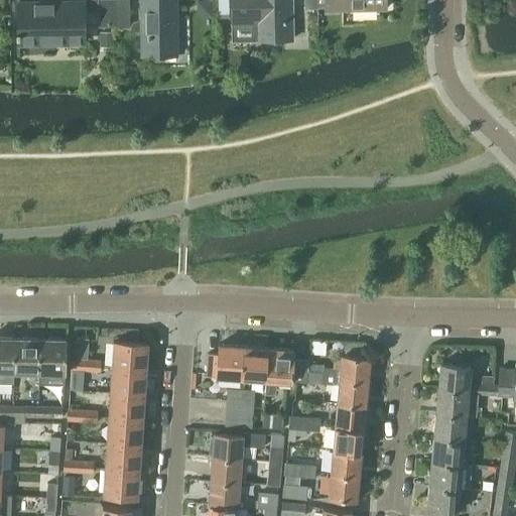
[(18,29),(16,29),(16,35),(18,34),(18,43),(84,41),(83,9),(98,8),(98,26),(115,26),(115,0),(65,0),(66,1),(17,3),(18,29)]
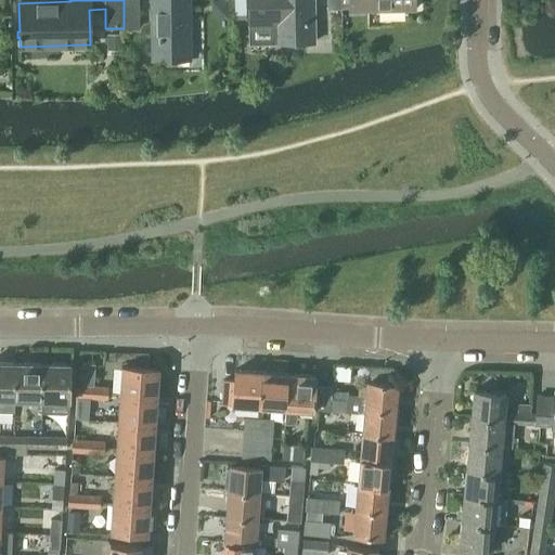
[(138,0),(124,0),(124,28),(138,27),(138,0)]
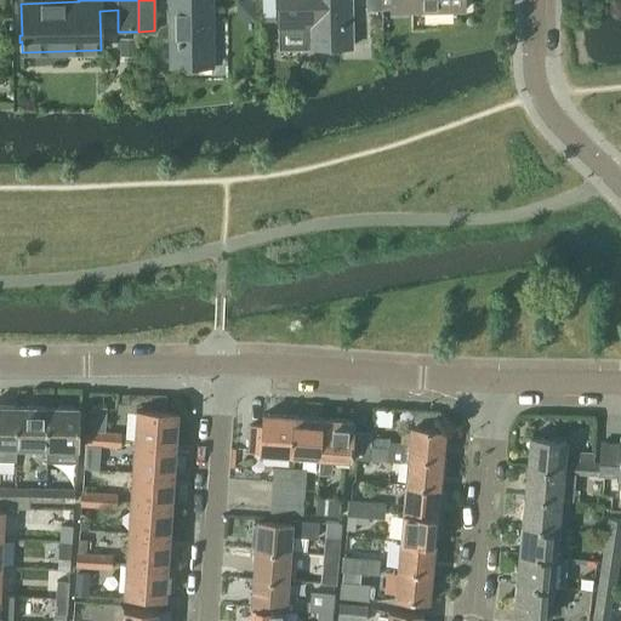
[(169,0),(170,67),(214,66),(212,0),(169,0)]
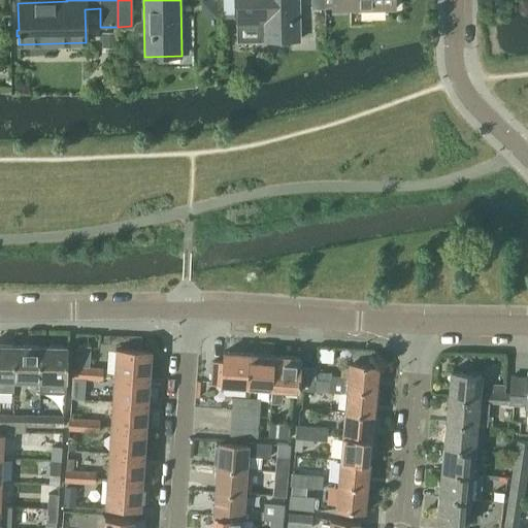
[(202,12),(205,15),(217,15),(217,0),(202,0),(202,12)]
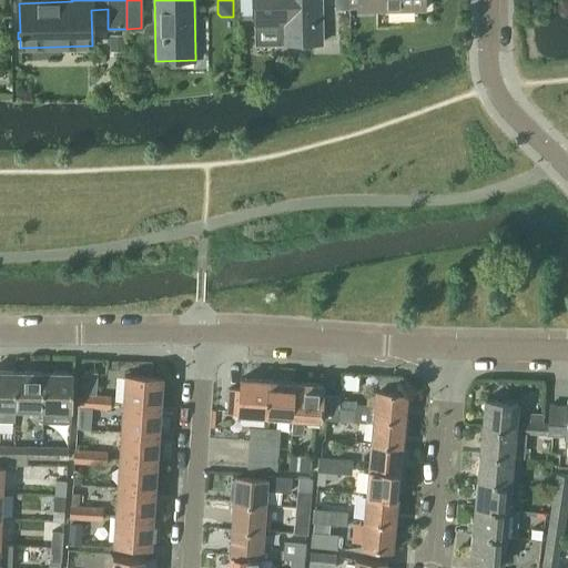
[(239,0),(240,17),(252,17),(251,0),(239,0)]
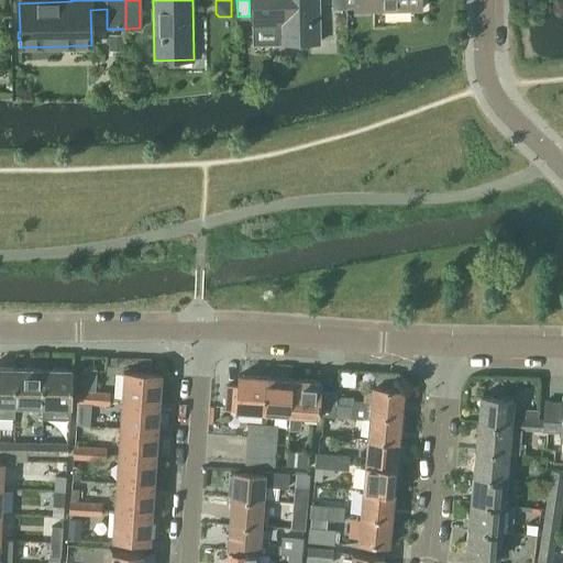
[(319,43),(318,0),(251,0),(252,25),(279,25),(279,44),(319,43)]
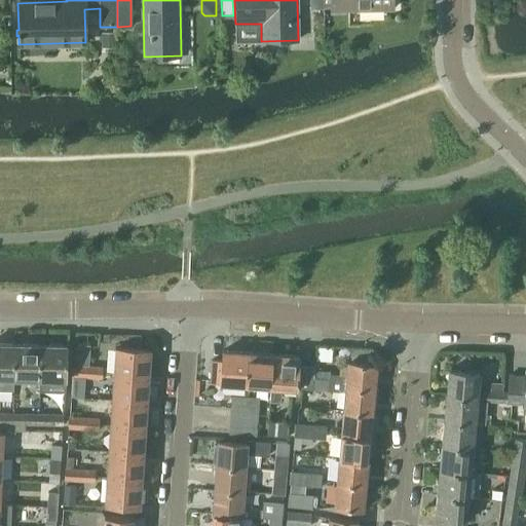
[(323,0),(324,7),(331,7),(331,9),(393,8),(392,0),(323,0)]
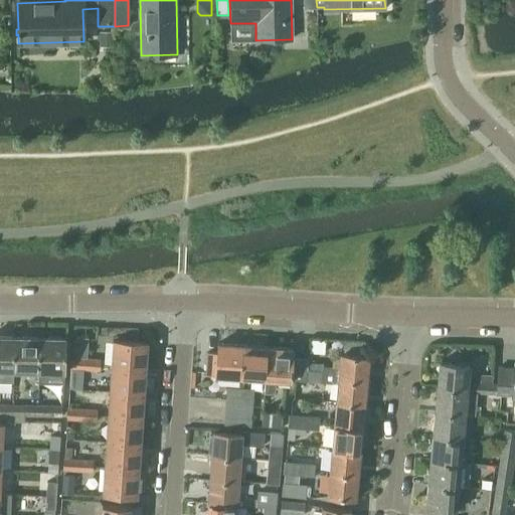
[(98,45),(111,45),(111,30),(98,30),(98,45)]
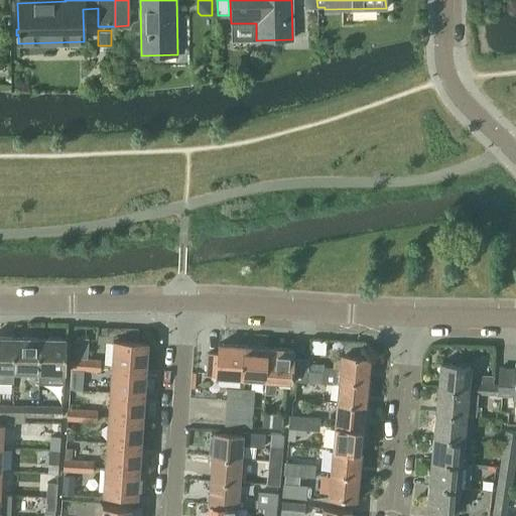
[(0,382),(13,383),(13,371),(14,337),(0,336),(0,382)]
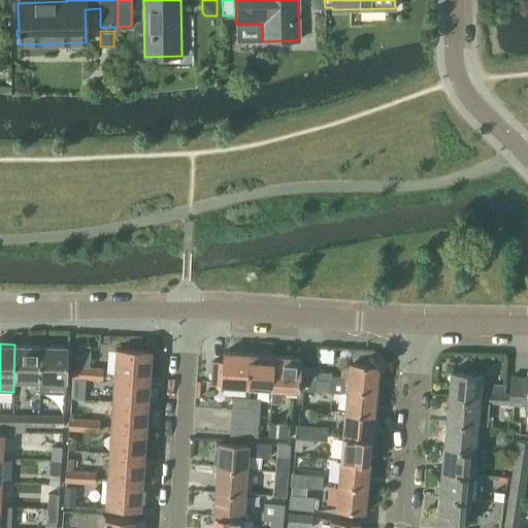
[(14,344),(13,380),(39,380),(39,344),(14,344)]
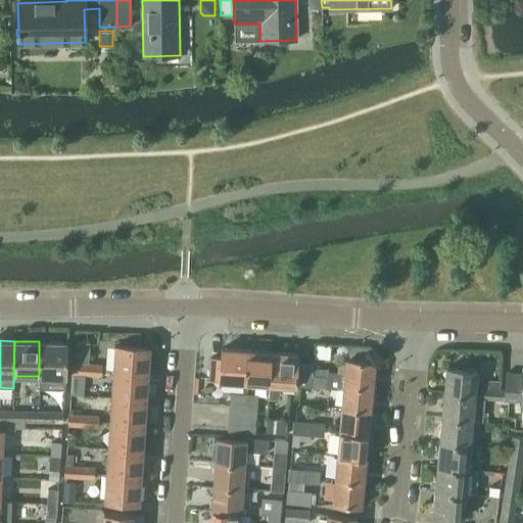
[(39,376),(38,388),(65,388),(65,342),(39,341),(39,376)]
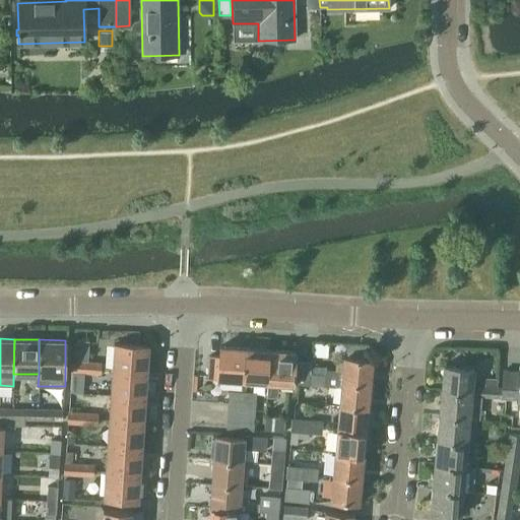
[(88,340),(76,339),(74,359),(86,361),(88,340)]
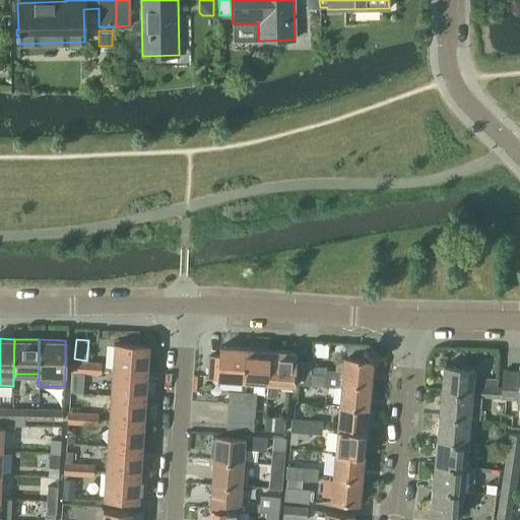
[(114,342),(112,369),(146,371),(148,344),(114,342)]
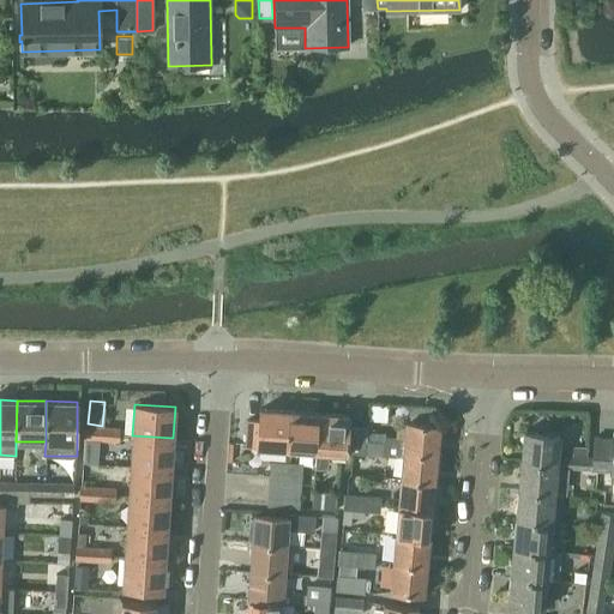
[(246,419),(245,445),(251,446),(270,447),(288,449),(290,410),(259,408),(259,420),(246,419)]
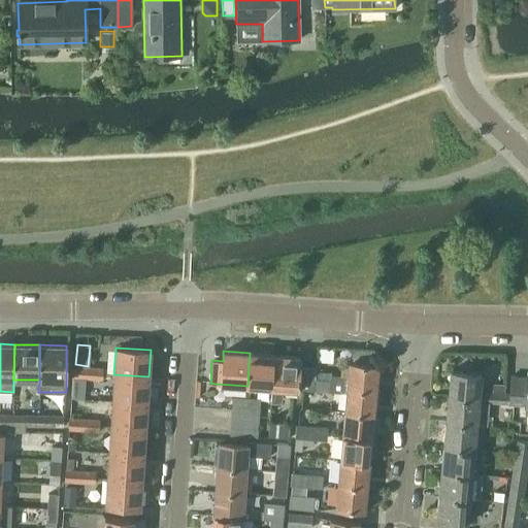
[(250,353),(248,386),(272,388),(274,355),(250,353)]
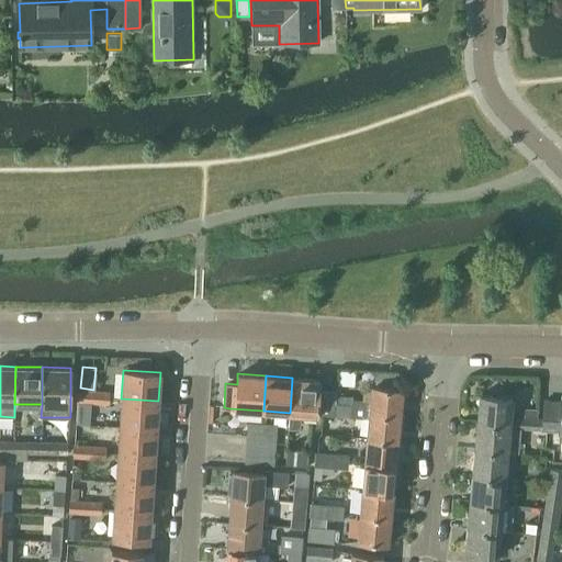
[(290,413),(289,425),(298,426),(299,413),(301,413),(316,414),(316,413),(323,413),(334,414),(335,398),(336,392),(318,391),(319,380),(292,378),(290,413)]
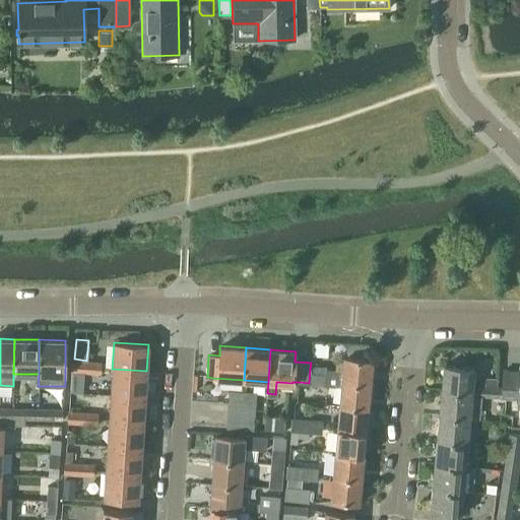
[(324,370),(323,384),(340,385),(341,381),(370,384),(373,360),(343,356),(342,372),(324,370)]
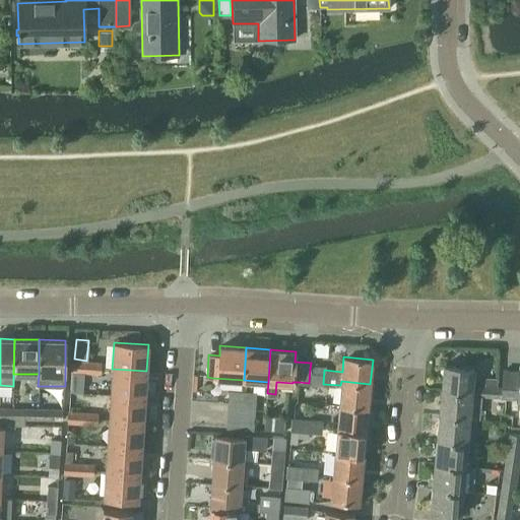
[(71,361),(71,371),(85,372),(86,362),(71,361)]
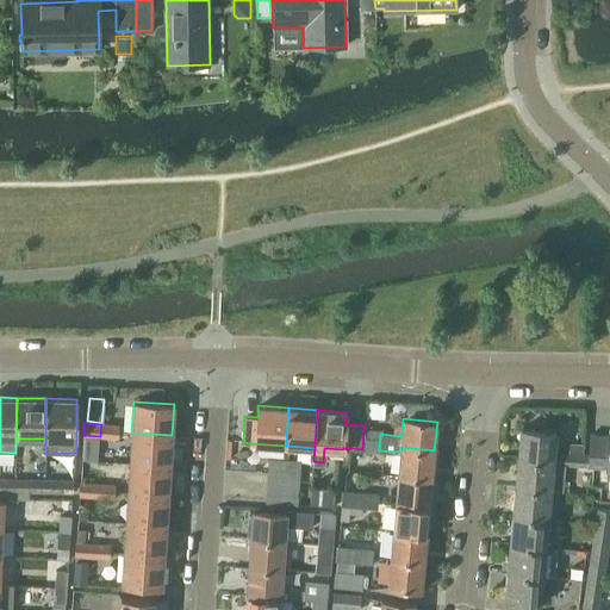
[(101,424),(100,436),(117,437),(117,431),(118,425),(101,424)]
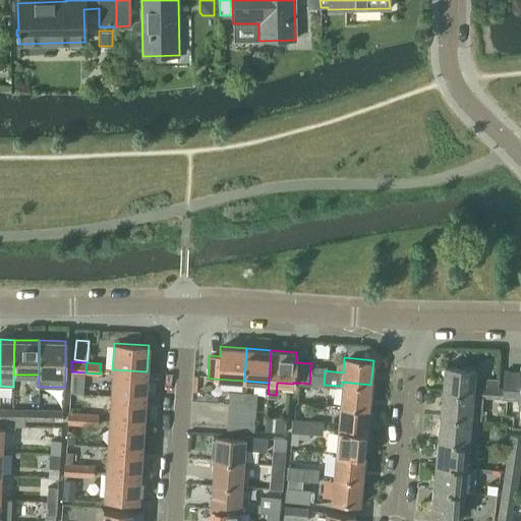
[(444,365),(442,391),(472,394),(472,396),(482,397),(488,397),(488,388),(498,388),(498,380),(486,379),(486,387),(473,387),(474,368),(469,368),(464,367),(444,365)]
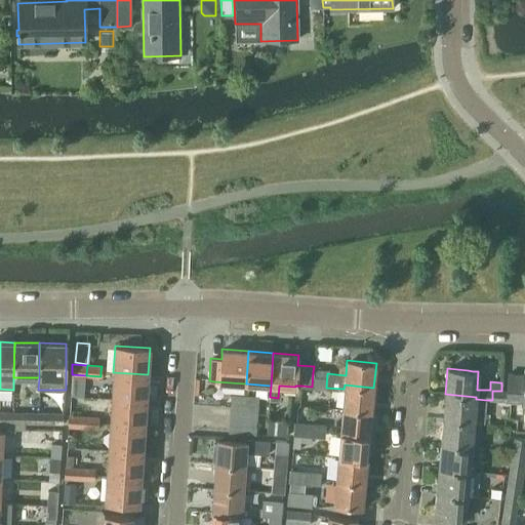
[(507,391),(506,401),(510,401),(521,402),(521,412),(524,412),(524,368),(524,369),(524,368),(523,374),(508,373),(507,391)]
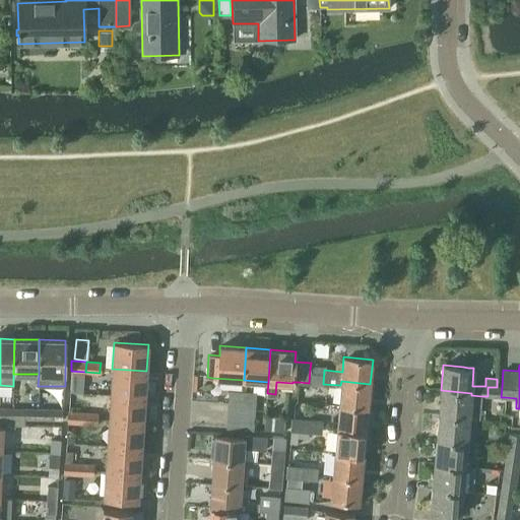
[(112,369),(111,394),(144,396),(146,371),(112,369)]
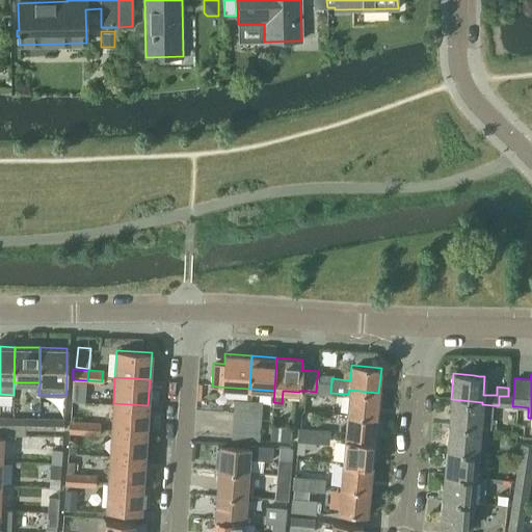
[(317,377),(316,392),(330,393),(331,378),(317,377)]
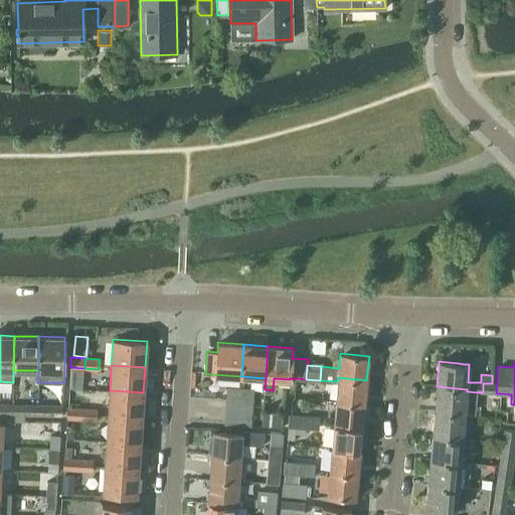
[(337,381),(336,400),(364,403),(366,380),(338,377),(337,381)]
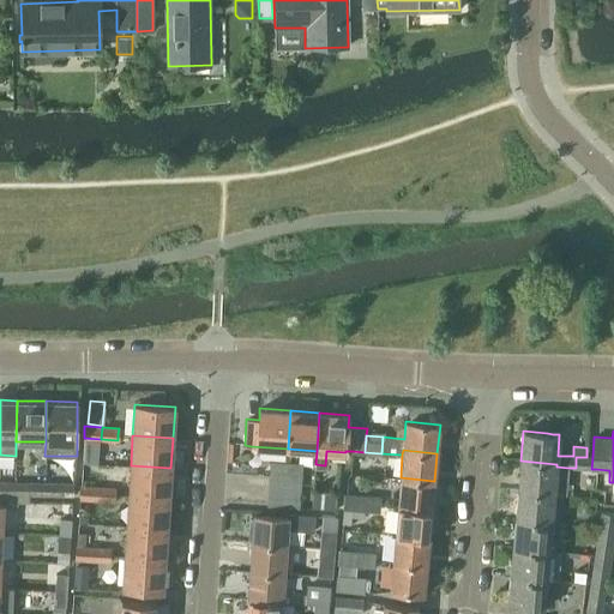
[(576,457),(576,468),(591,469),(593,457),(587,457),(576,457)]
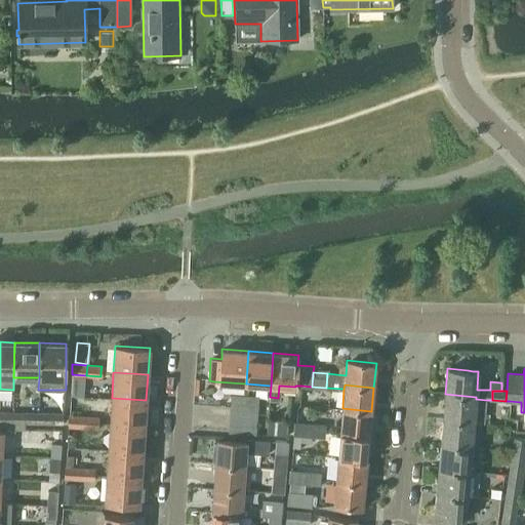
[(445,394),(442,418),(474,420),(484,421),(486,400),(476,399),(476,397),(445,394)]
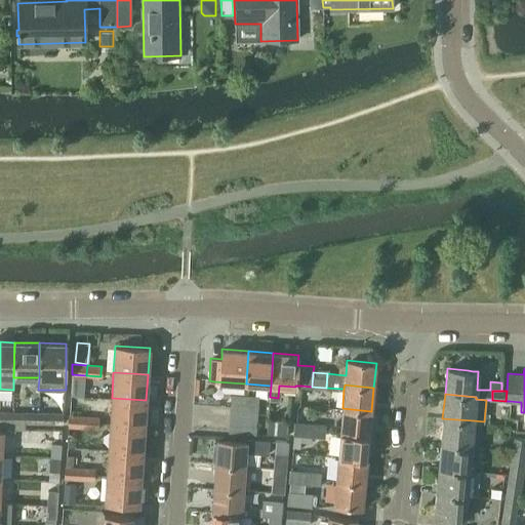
[(231,406),(230,418),(255,420),(256,409),(243,408),(244,396),(232,395),(231,406)]
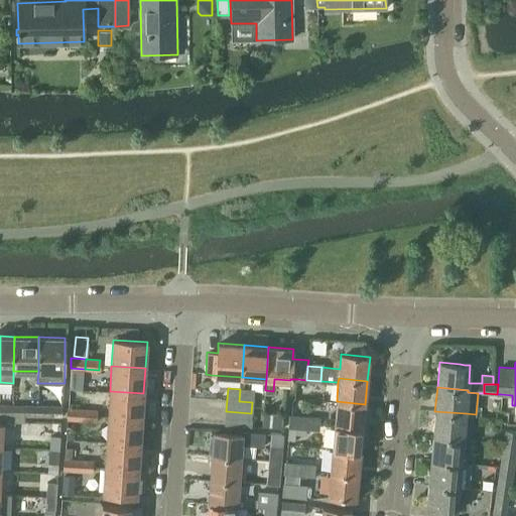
[(240,389),(239,401),(252,402),(252,390),(241,389),(240,389)]
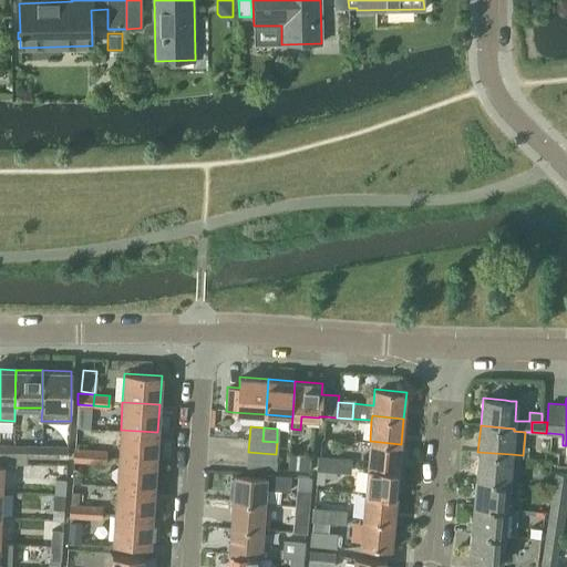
[(121,430),(119,457),(156,460),(157,432),(121,430)]
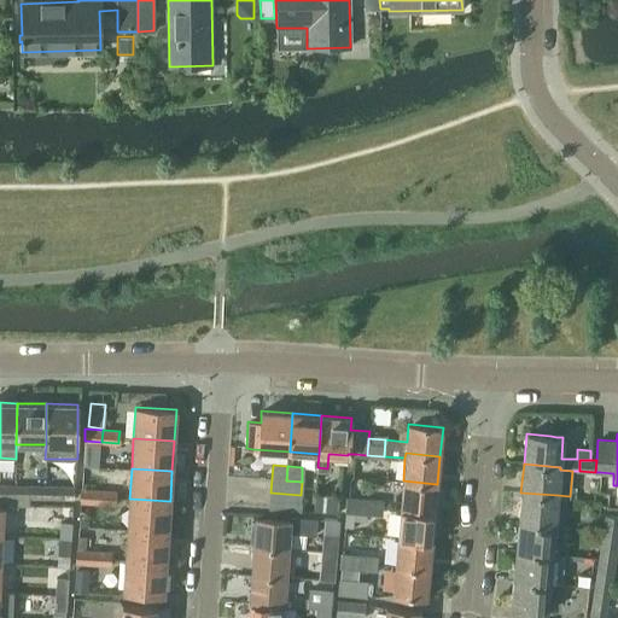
[(403,481),(400,508),(435,512),(437,484),(403,481)]
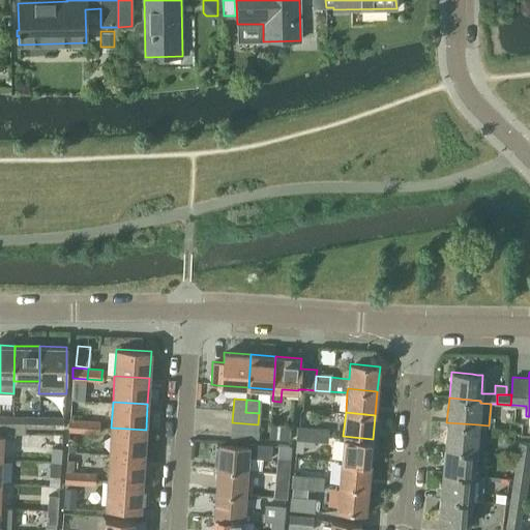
[(0,424),(12,425),(12,416),(0,415),(0,424)]
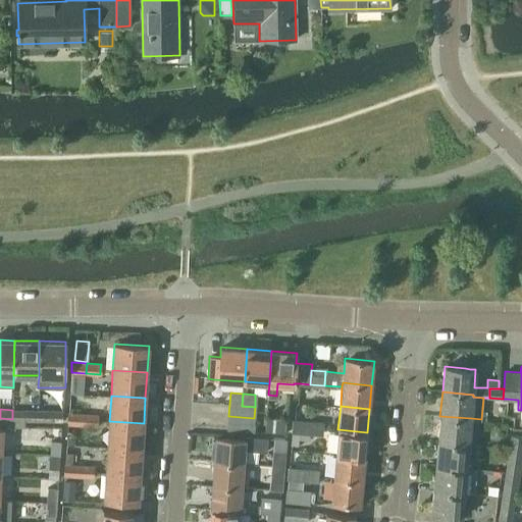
[(22,410),(21,420),(37,420),(37,410),(22,410)]
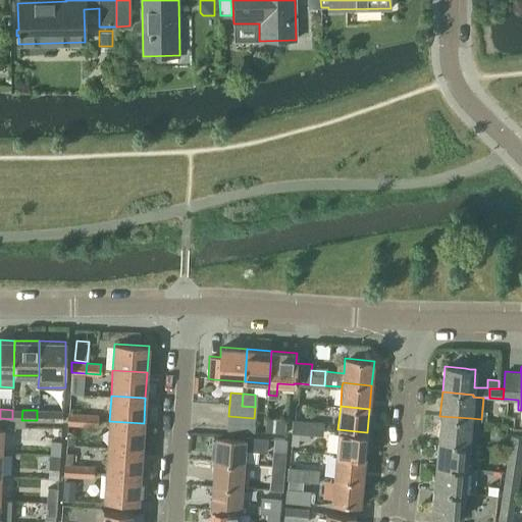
[(37,410),(37,420),(53,420),(53,411),(51,411),(37,410)]
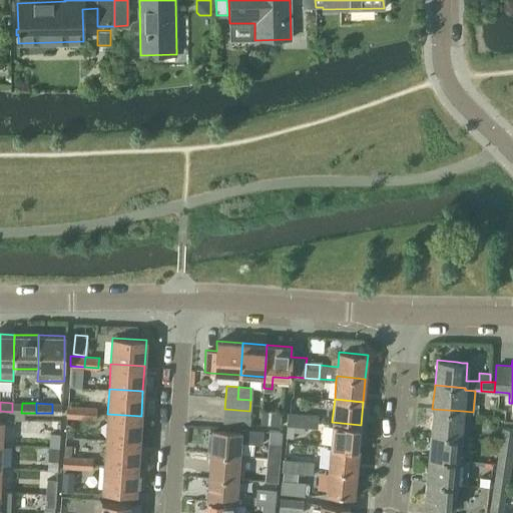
[(67,406),(66,417),(81,418),(81,407),(67,406)]
